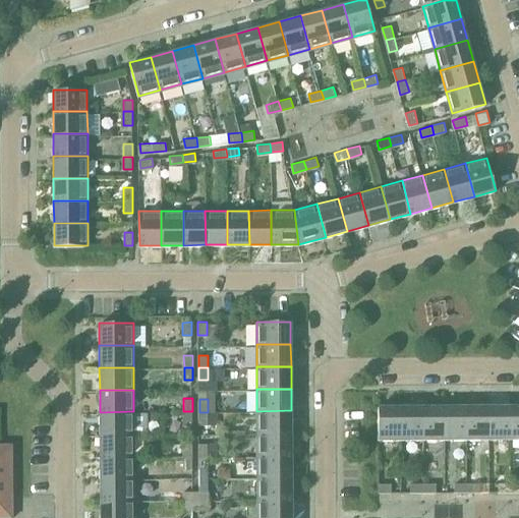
[(511,439),(511,405),(488,406),(488,439),(511,439)]
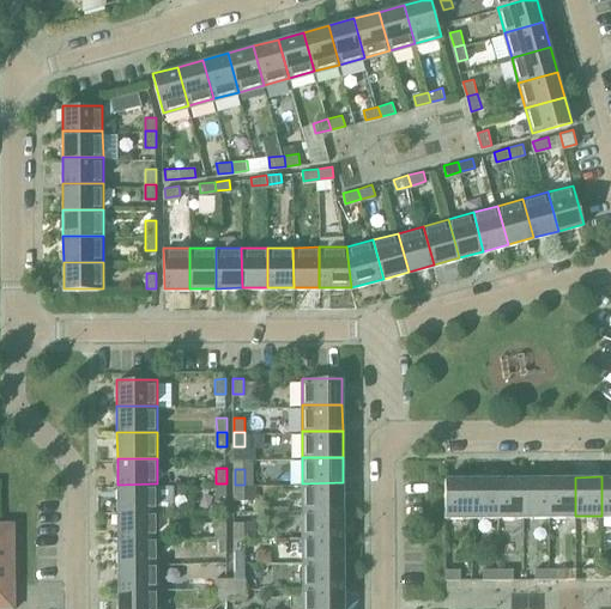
[(472,516),(471,477),(445,477),(445,516),(472,516)]
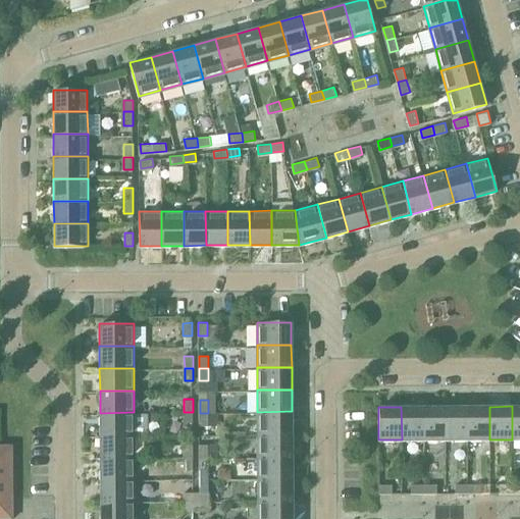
[(423,439),(423,407),(401,407),(402,439),(423,439)]
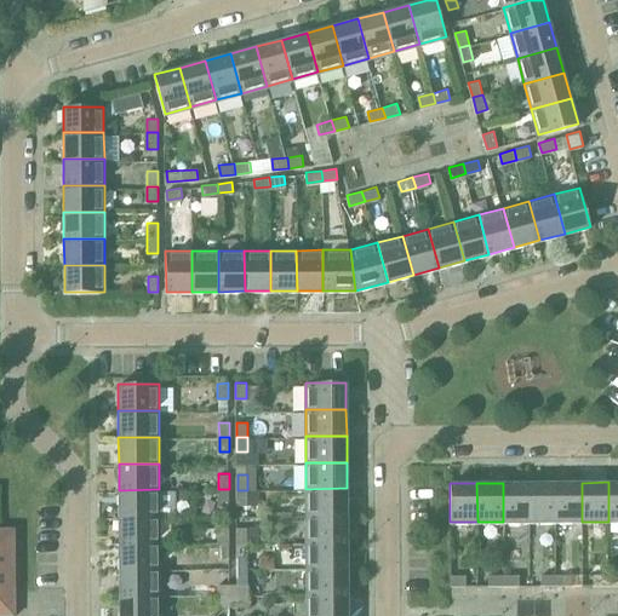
[(530,522),(530,483),(503,483),(503,522),(530,522)]
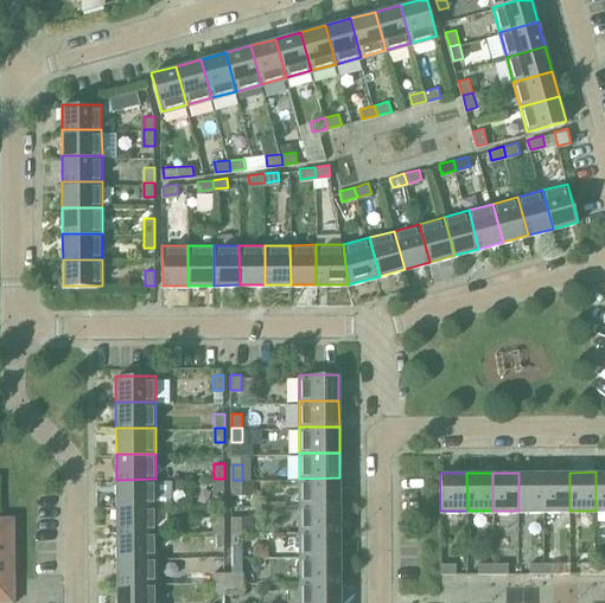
[(545,511),(545,473),(518,473),(518,511),(545,511)]
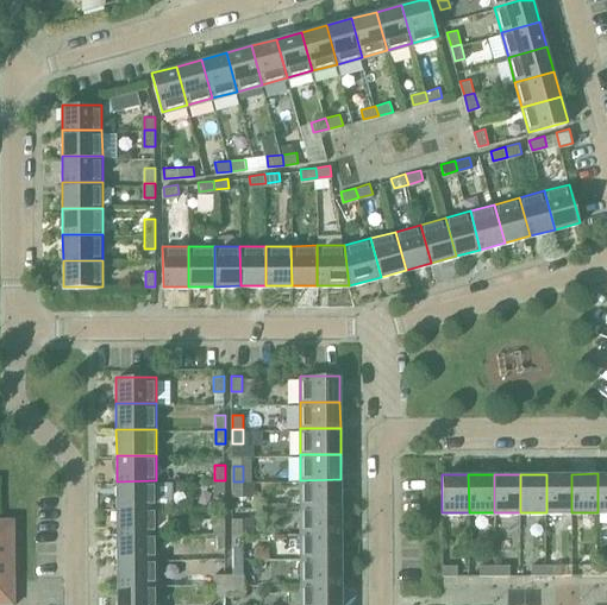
[(571,512),(571,474),(546,474),(546,512),(571,512)]
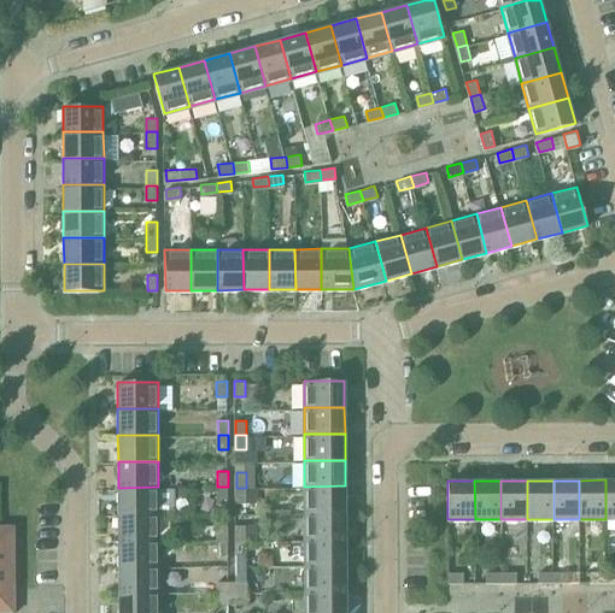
[(345,485),(304,487),(304,512),(345,512),(345,485)]
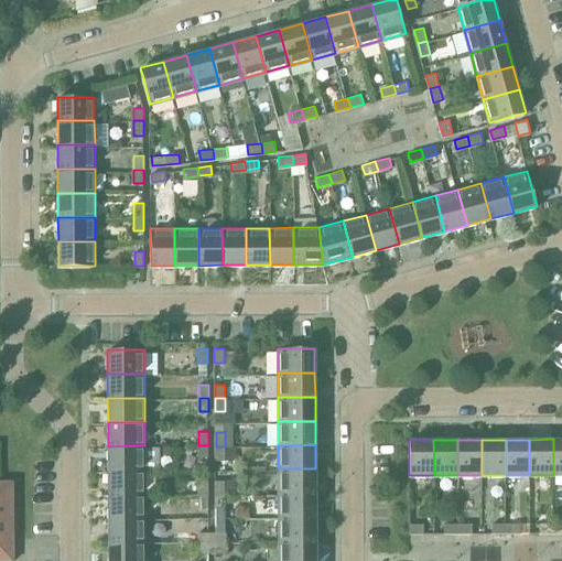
[(144,445),(108,446),(108,470),(144,470),(144,445)]
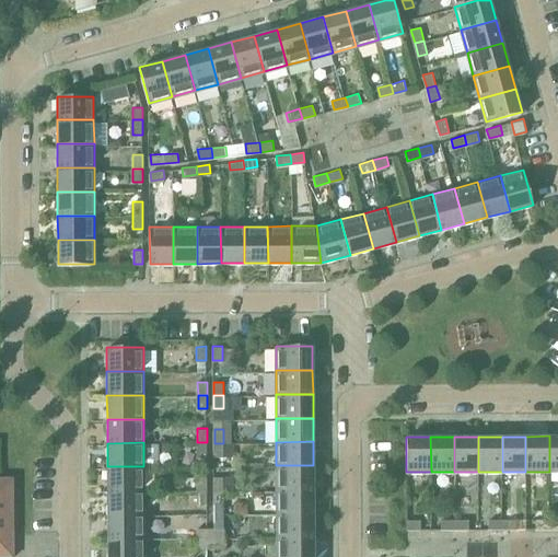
[(197,456),(207,456),(207,442),(197,442),(197,456)]
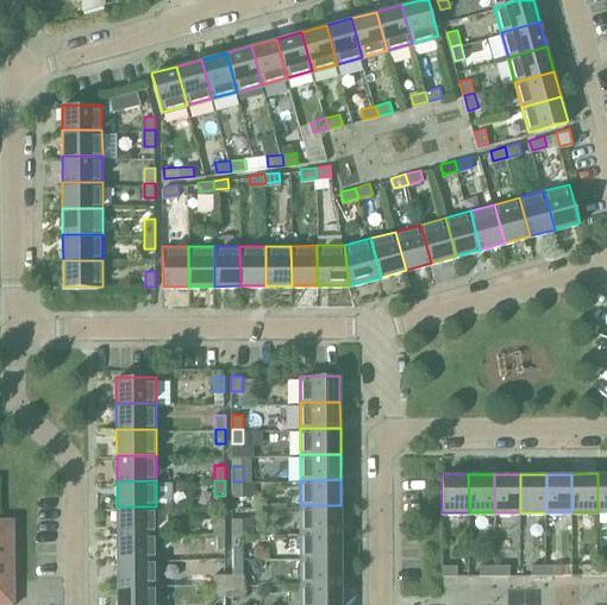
[(233,497),(243,497),(243,481),(233,481),(233,497)]
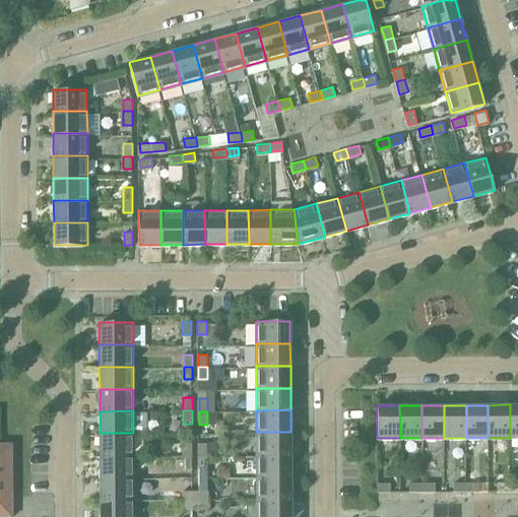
[(290,432),(256,432),(256,454),(290,454),(290,432)]
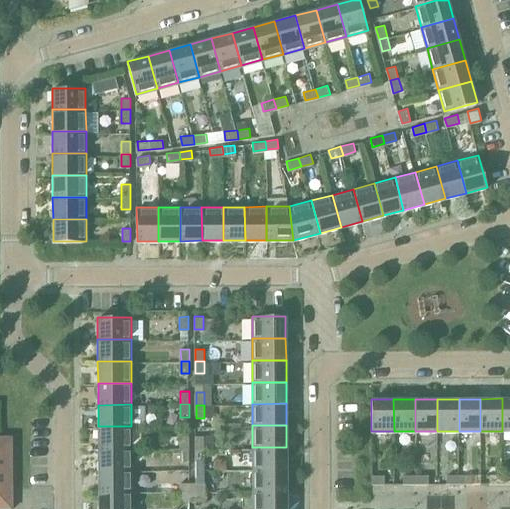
[(131,426),(98,426),(98,448),(132,448),(131,426)]
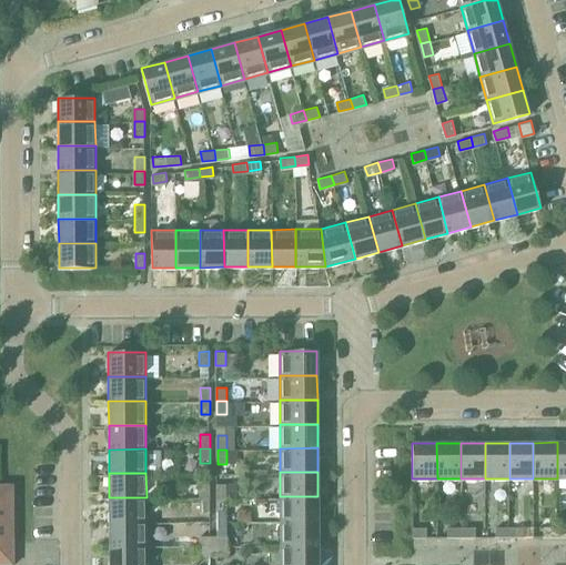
[(2,564),(13,564),(12,484),(0,483),(0,564),(2,564)]
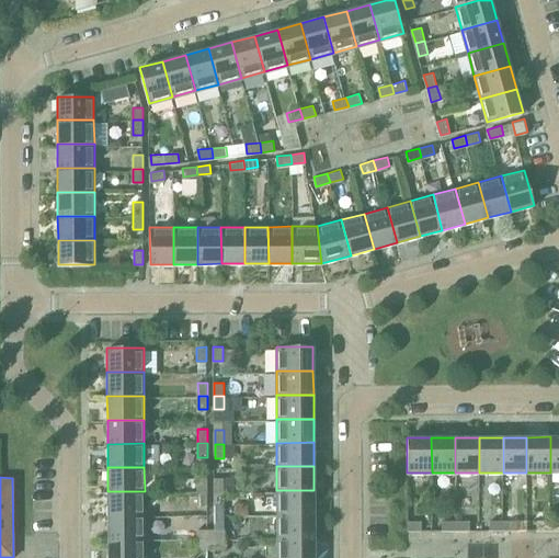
[(208,479),(197,479),(197,490),(208,490),(208,479)]
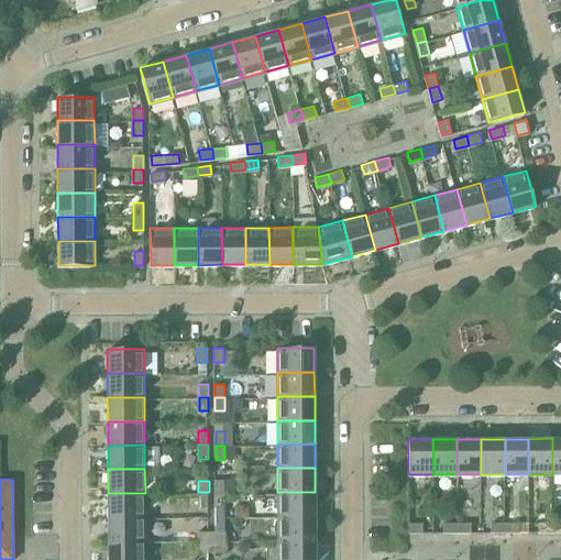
[(198,504),(210,504),(209,492),(198,492),(198,504)]
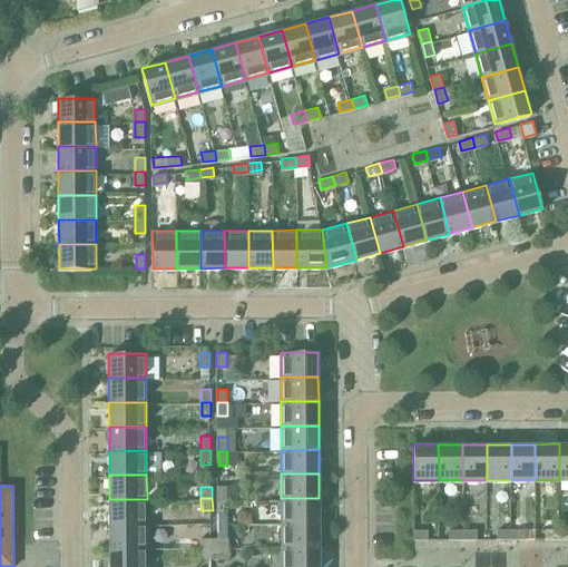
[(319,498),(281,498),(282,522),(319,522),(319,498)]
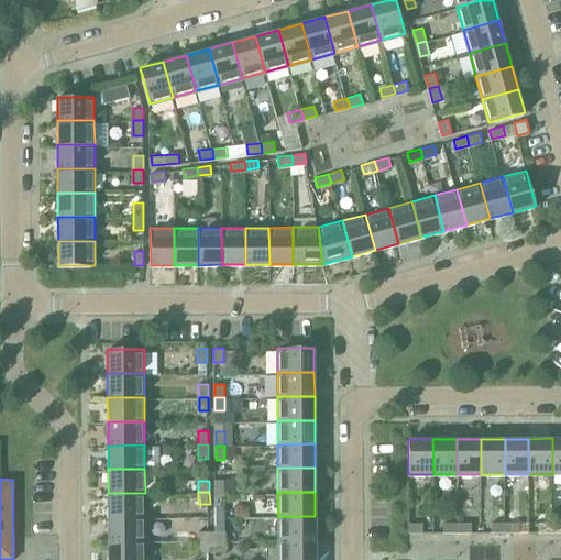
[(145,493),(108,493),(108,517),(145,517),(145,493)]
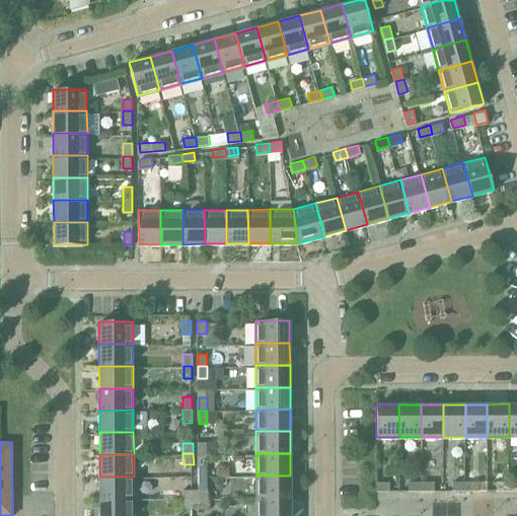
[(290,475),(256,475),(256,498),(290,498),(290,475)]
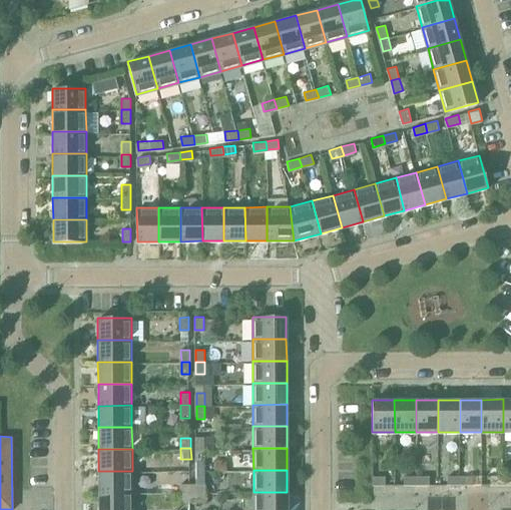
[(132,493),(132,472),(132,471),(98,471),(98,493),(132,493)]
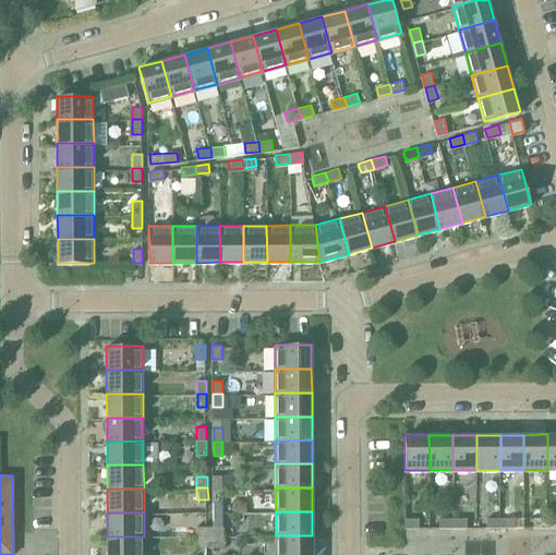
[(406,527),(419,527),(419,517),(406,517),(406,527)]
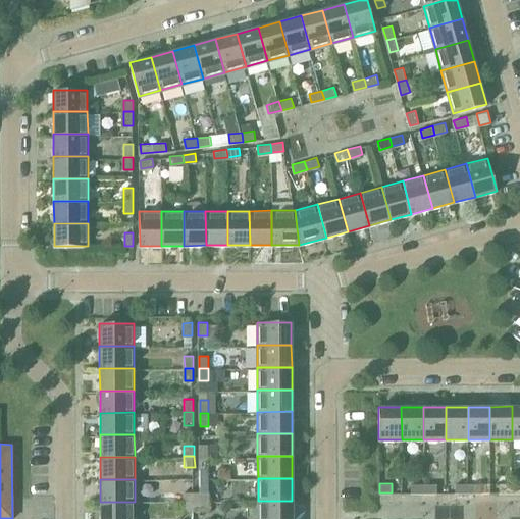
[(424,492),(424,483),(411,483),(411,492),(424,492)]
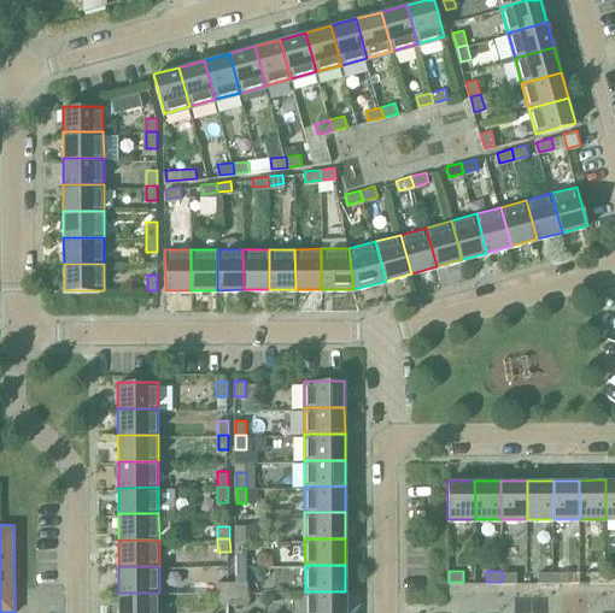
[(502,571),(502,582),(516,582),(516,571),(502,571)]
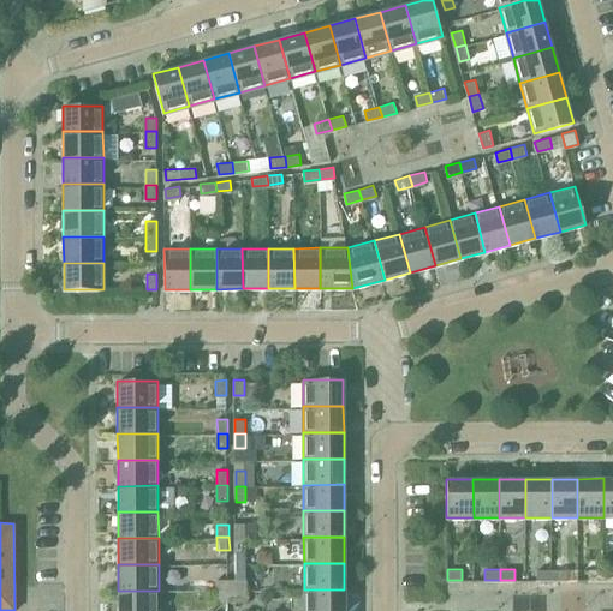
[(552,580),(552,569),(536,569),(537,580),(552,580)]
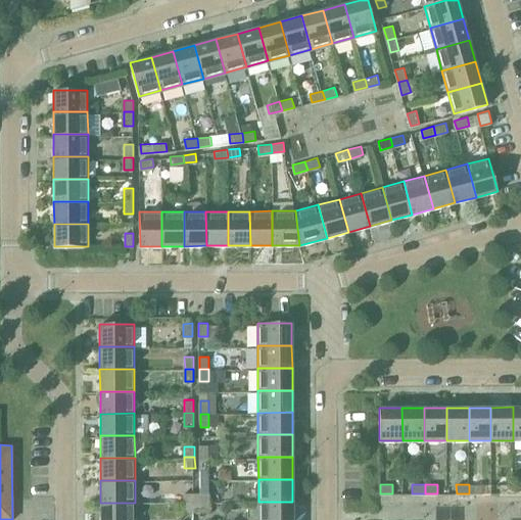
[(469,484),(469,493),(482,493),(482,484),(469,484)]
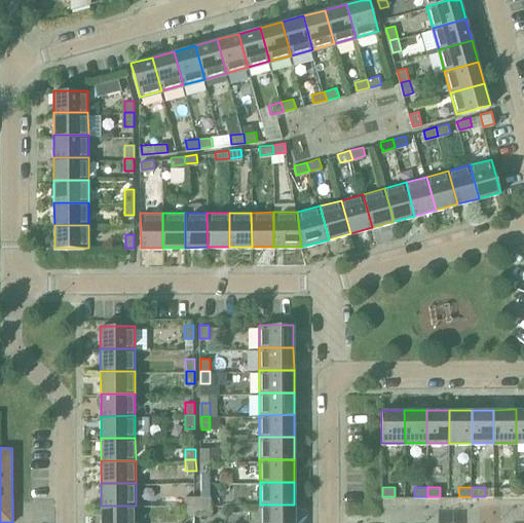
[(516,495),(516,487),(503,487),(503,495),(516,495)]
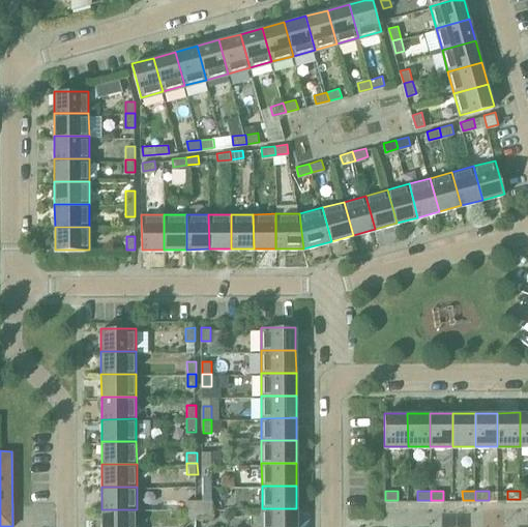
[(186,500),(186,508),(200,508),(200,499),(186,500)]
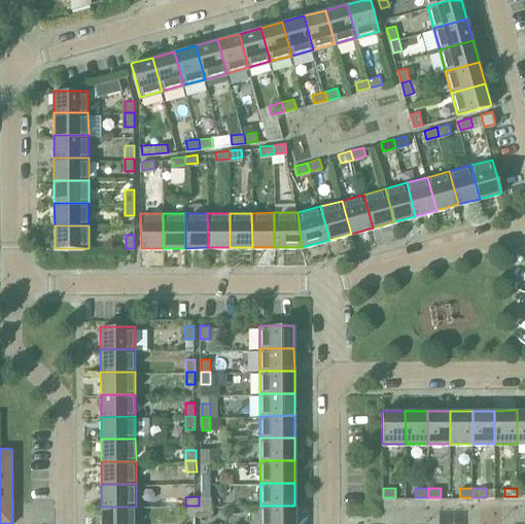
[(212,496),(199,496),(199,505),(212,505),(212,496)]
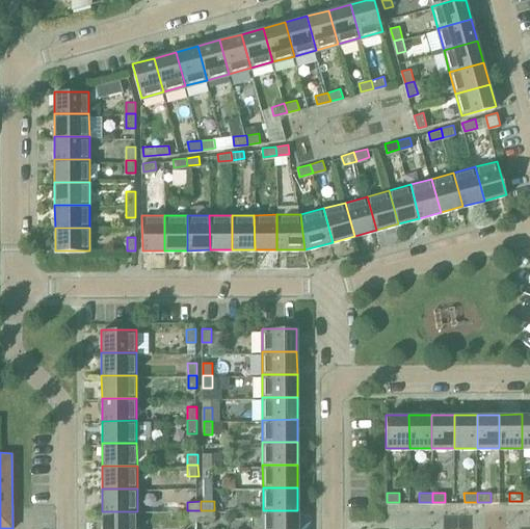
[(187,510),(187,520),(201,520),(201,510),(187,510)]
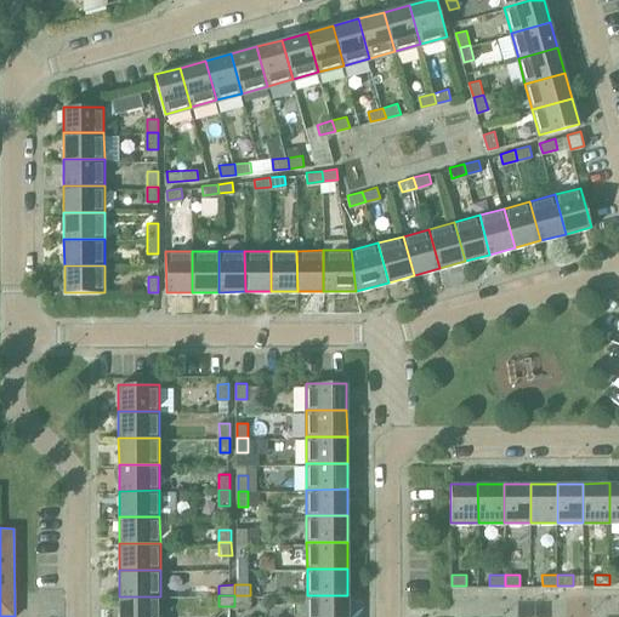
[(250,595),(234,595),(234,606),(250,605),(250,595)]
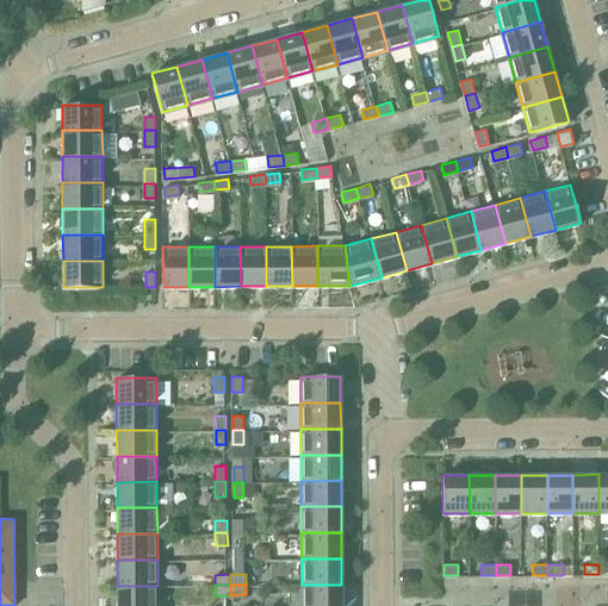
[(341,605),(341,585),(302,585),(301,605),(341,605)]
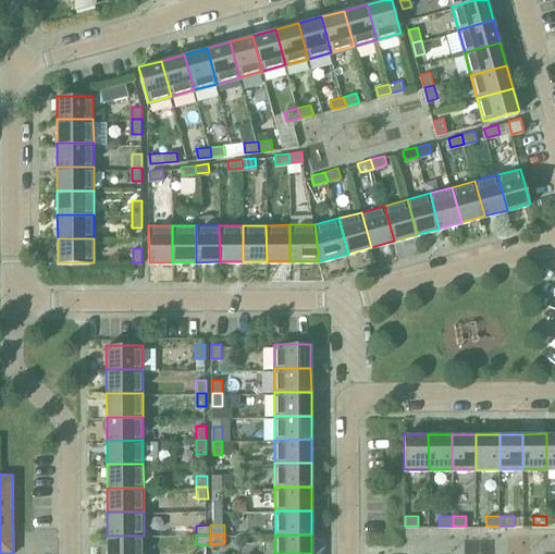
[(143,553),(144,536),(107,536),(107,553),(143,553)]
